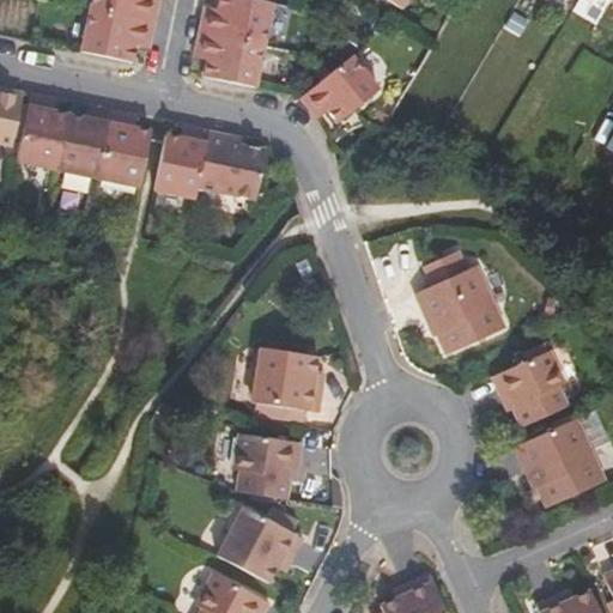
[(93,0),(91,10),(155,23),(158,6),(145,2),(145,0),(93,0)]
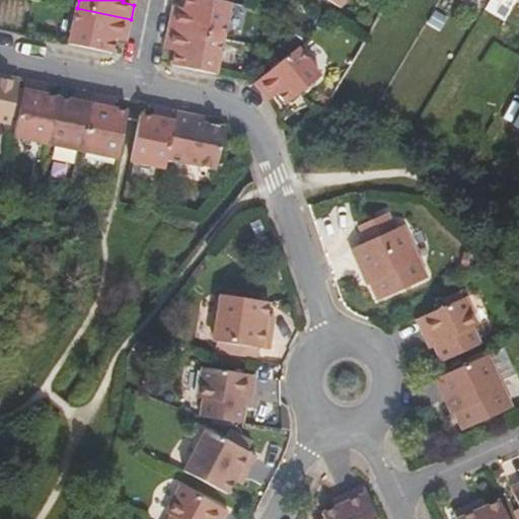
[(171,13),(169,27),(223,39),(230,3),(217,0),(184,0),(182,8),(181,16),(171,13)]
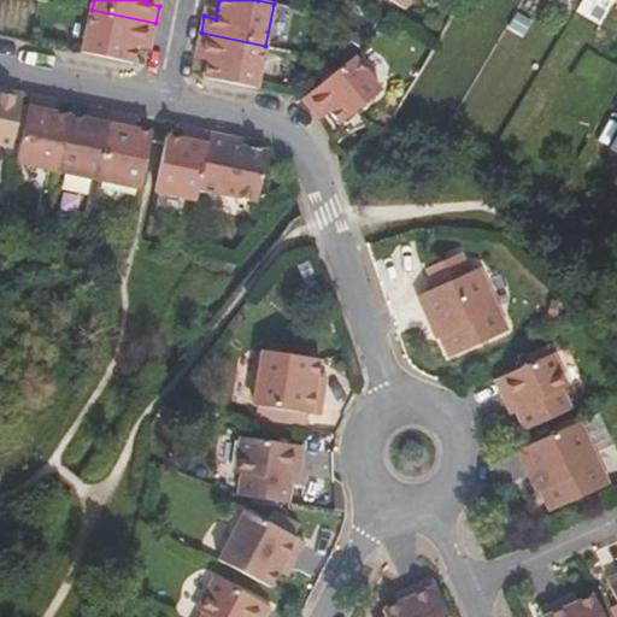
[(205,12),(204,16),(216,19),(217,10),(207,7),(205,12)]
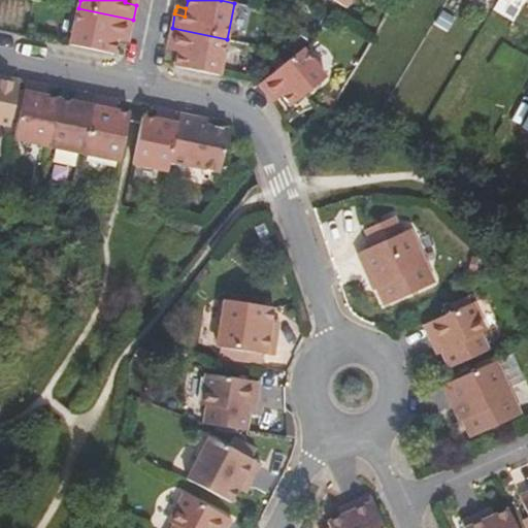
[(114,54),(117,41),(119,33),(130,36),(133,20),(78,8),(71,44),(114,54)]
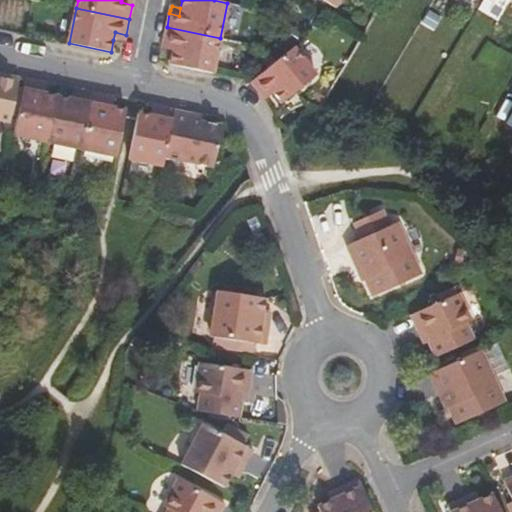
[(167,27),(164,42),(173,44),(172,52),(169,64),(213,74),(220,38),(167,27)]
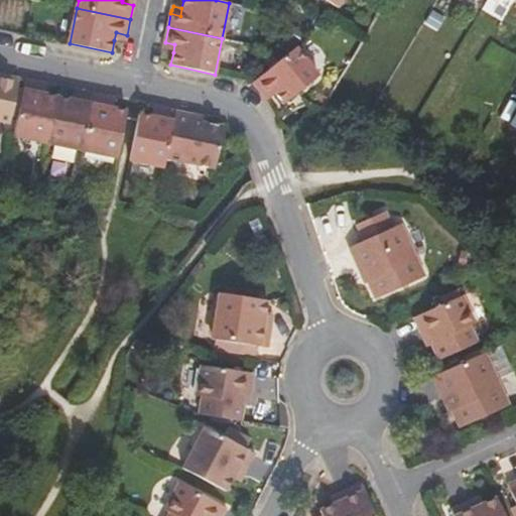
[(114,40),(126,42),(126,41),(127,35),(116,32),(114,40)]
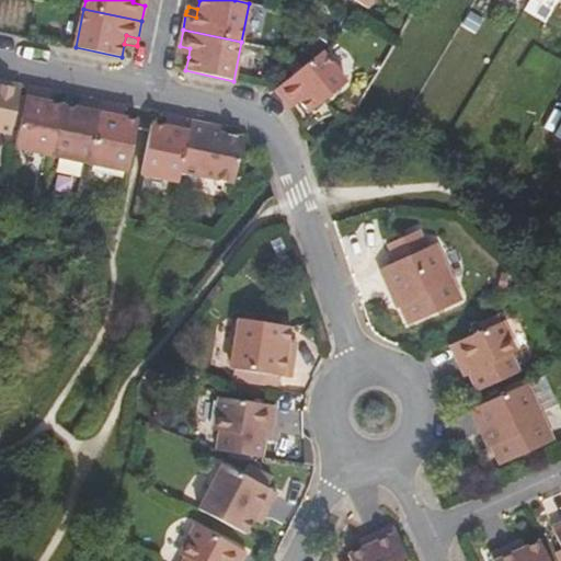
[(178,56),(189,57),(190,48),(180,46),(179,49),(178,56)]
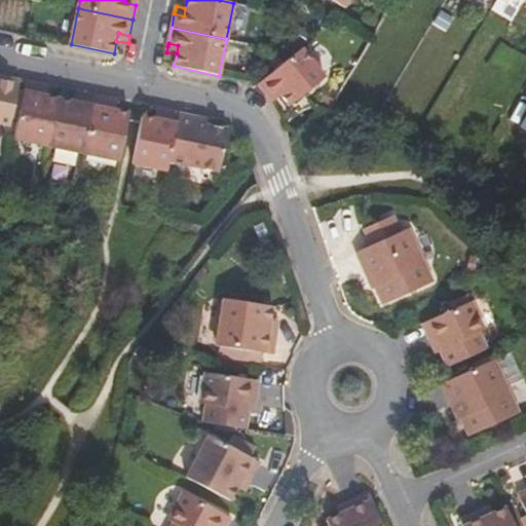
[(278,90),(283,96),(290,105),(325,76),(302,47),(297,52),(259,84),(269,97),(278,90)]
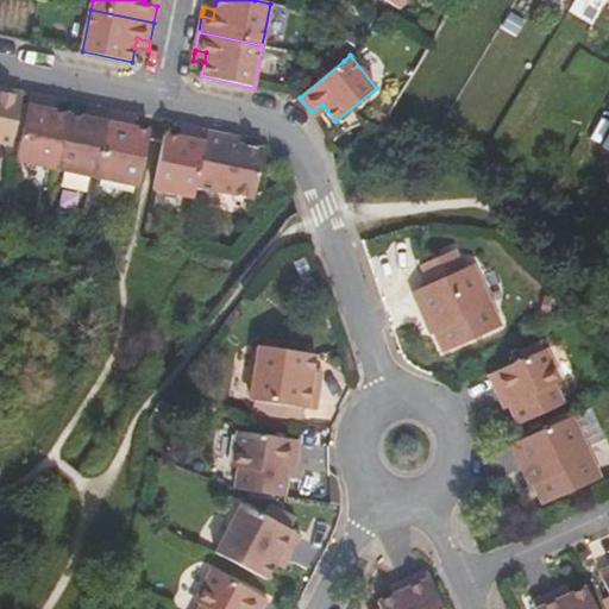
[(0,142),(10,144),(22,92),(0,87),(0,142)]
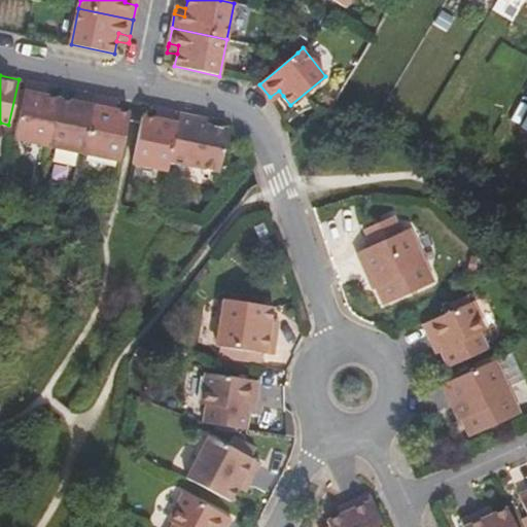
[(39,93),(41,84),(27,81),(14,140),(48,147),(59,97),(46,94),(39,93)]
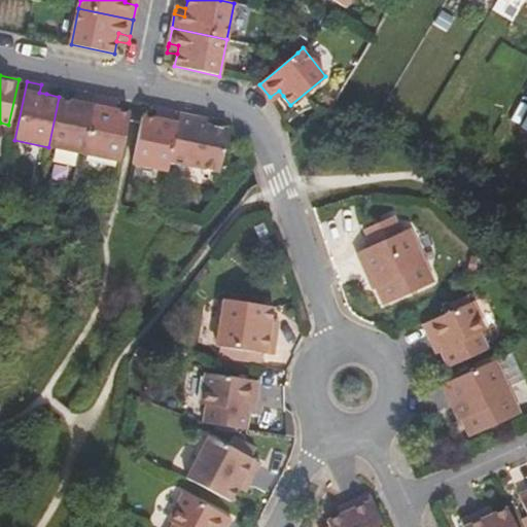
[(46,94),(48,85),(44,85),(41,84),(39,93),(46,94)]
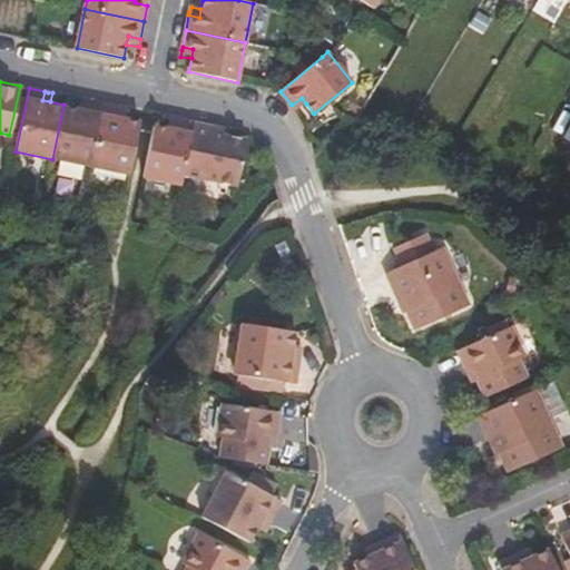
[(296,110),(306,104),(302,98),(292,105),(296,110)]
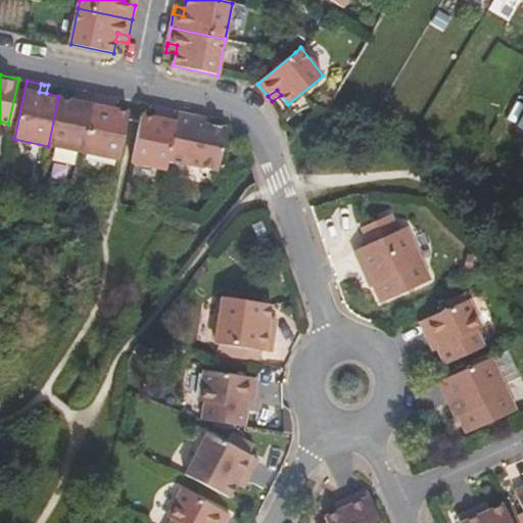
[(75,91),(72,99),(79,101),(81,92),(80,92),(75,91)]
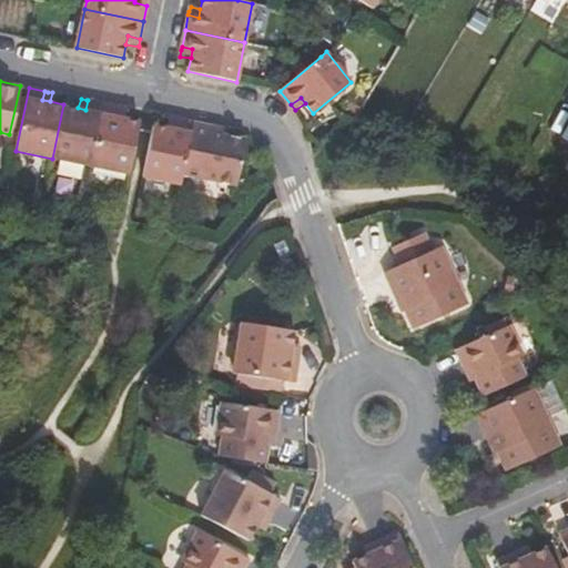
[(78,108),(63,104),(52,159),(91,166),(102,103),(88,100),(85,110),(78,108)]
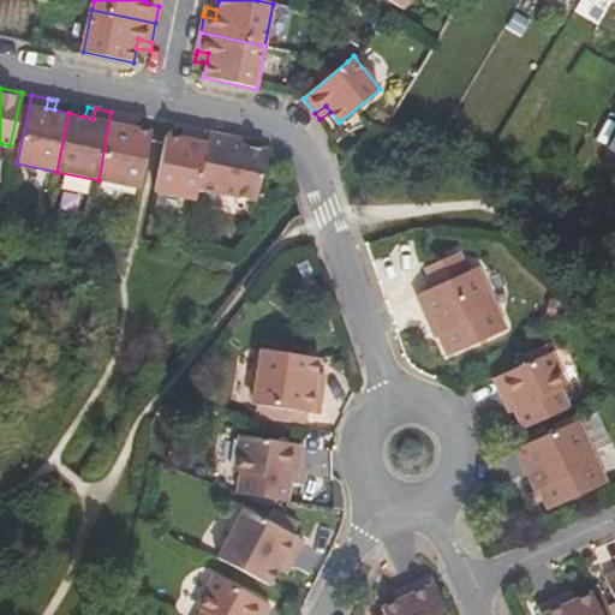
[(127,125),(130,115),(125,114),(111,112),(99,180),(139,189),(151,131),(136,127),(127,125)]
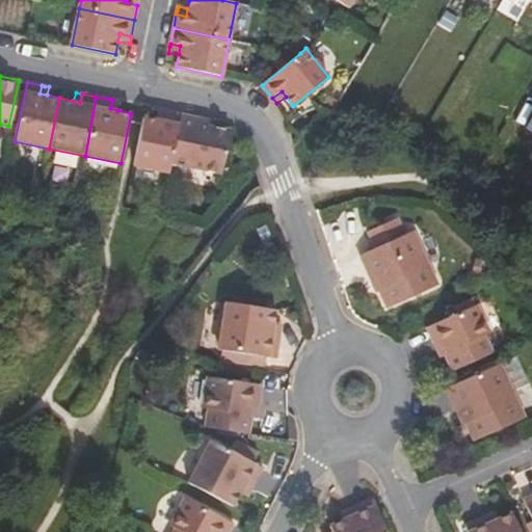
[(117,110),(120,102),(112,100),(110,108),(117,110)]
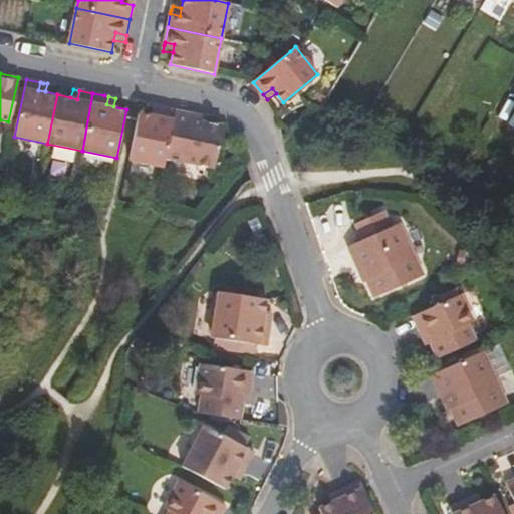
[(155,105),(153,114),(158,116),(161,107),(155,105)]
